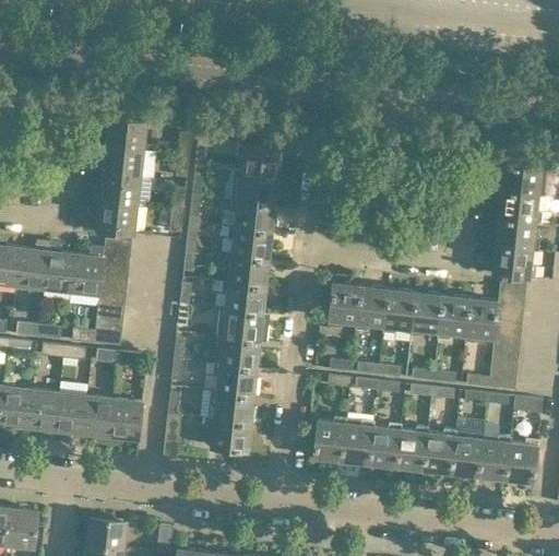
[(98,133),(97,146),(142,152),(145,123),(107,118),(106,134),(98,133)]
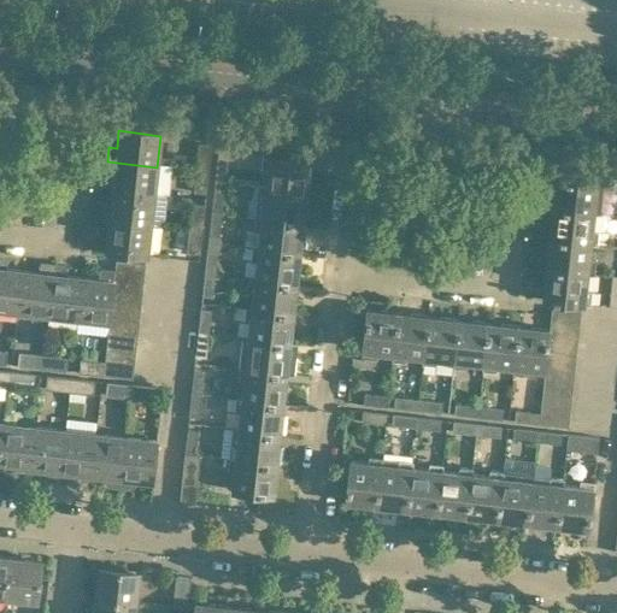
[(266,175),(265,189),(306,194),(306,193),(304,193),(307,164),(310,165),(310,163),(307,163),(309,146),(311,146),(312,145),(285,142),(283,151),(264,148),(260,175),(266,175)]
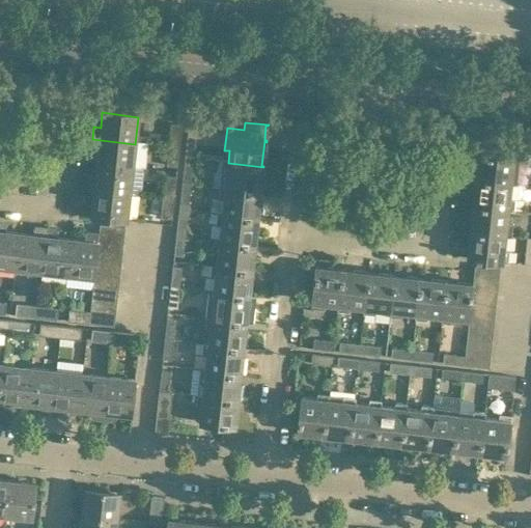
[(168,147),(168,148),(179,149),(182,129),(182,128),(170,127),(168,147)]
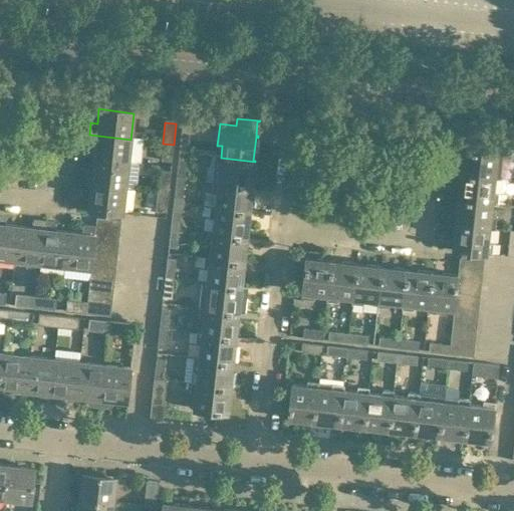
[(178,155),(187,156),(189,135),(180,134),(178,155)]
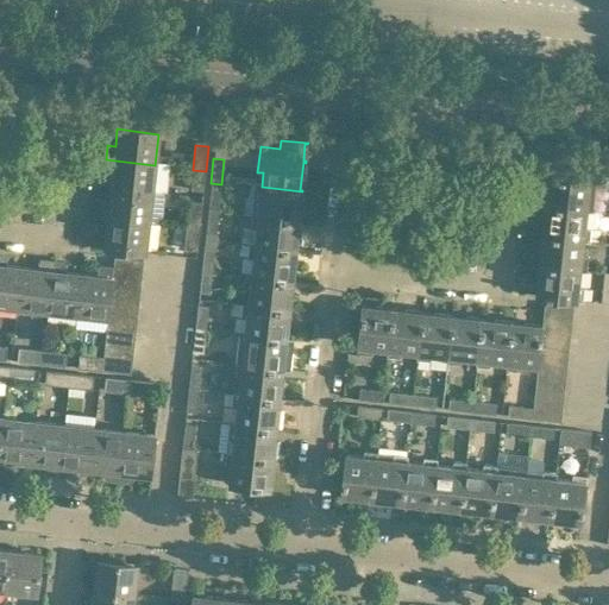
[(112,175),(111,190),(151,195),(155,165),(106,159),(104,174),(112,175)]
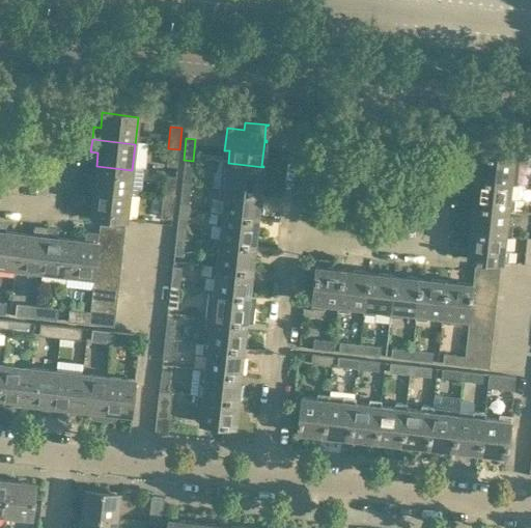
[(477,147),(474,182),(512,186),(514,185),(519,151),(477,147)]
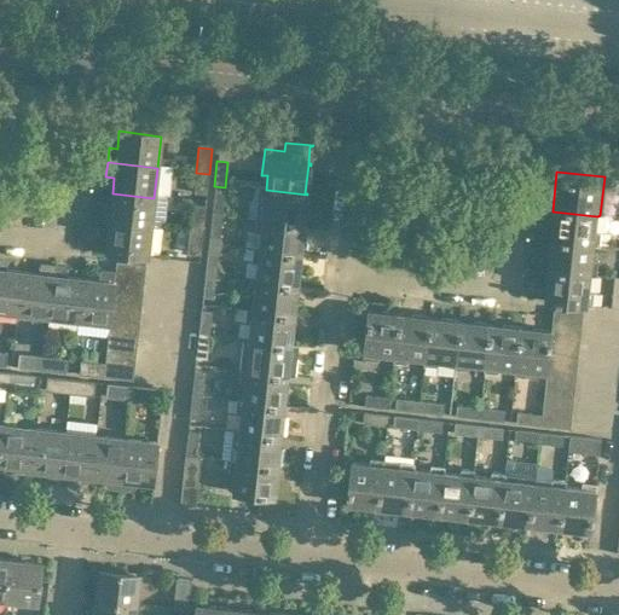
[(196,173),(194,196),(207,197),(209,174),(196,173)]
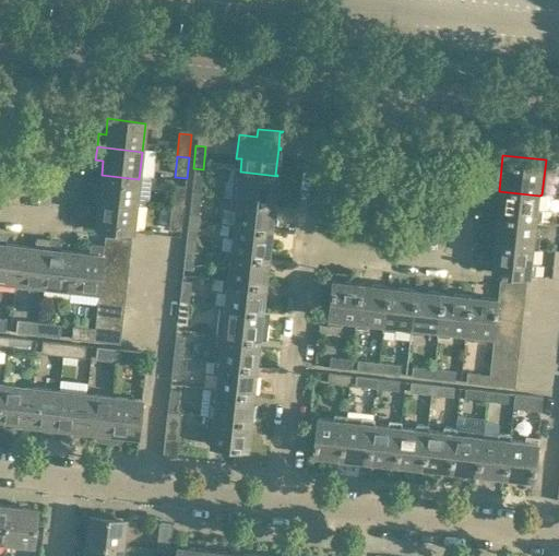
[(225,184),(224,198),(226,198),(237,199),(274,203),(274,202),(272,202),(275,176),(277,177),(277,176),(240,172),(239,174),(234,173),(229,173),(228,181),(228,182),(225,184)]
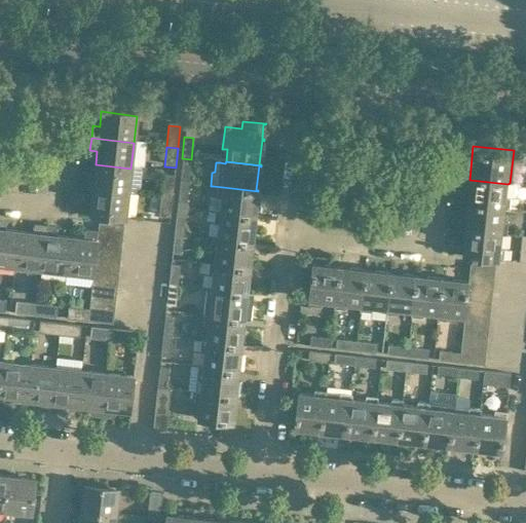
[(86,177),(85,189),(127,194),(130,169),(96,164),(94,178),(86,177)]
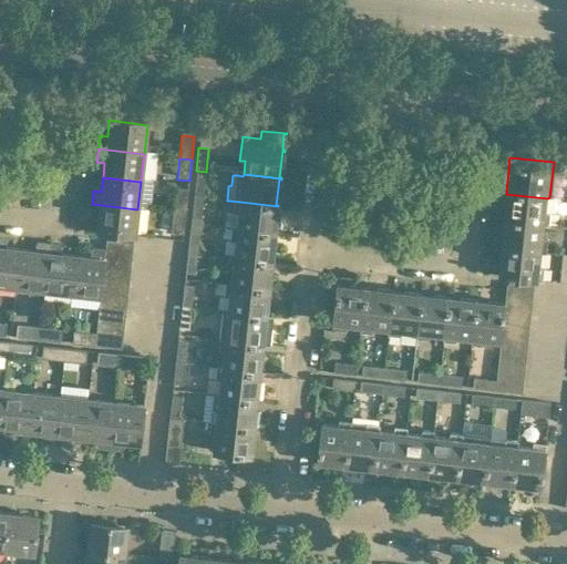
[(195,188),(194,197),(204,198),(205,190),(195,188)]
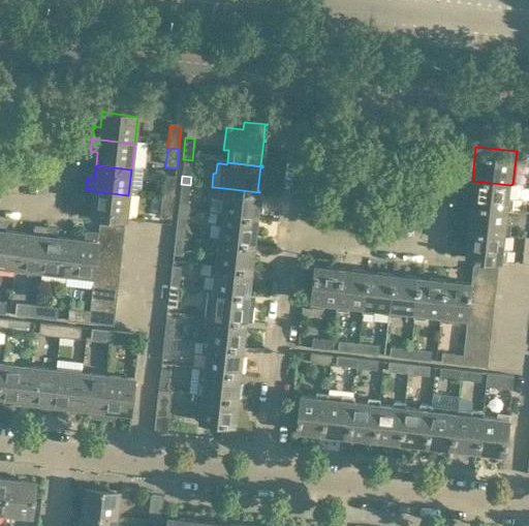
[(164,178),(162,198),(173,199),(176,179),(164,178)]
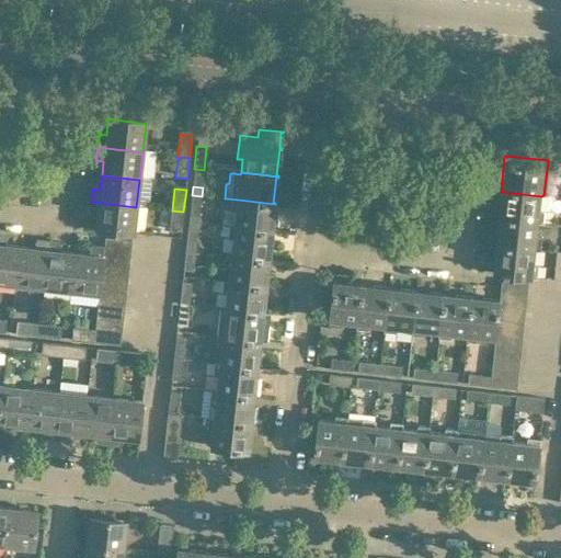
[(501,192),(497,220),(540,225),(542,213),(537,212),(538,197),(541,196),(501,192)]
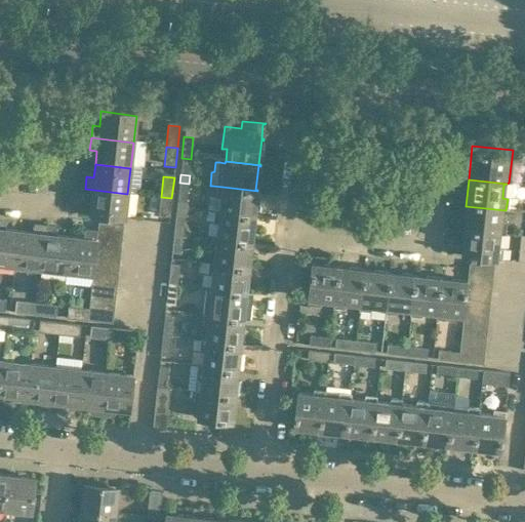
[(179,183),(177,204),(187,205),(189,184),(179,183)]
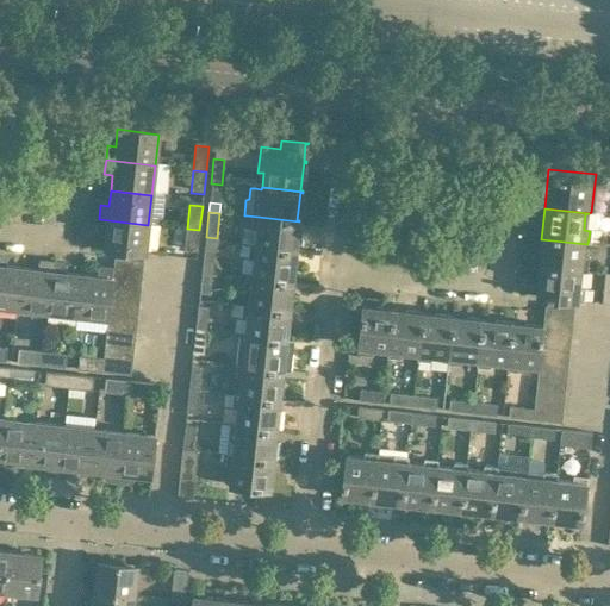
[(256,232),(255,247),(296,251),(297,250),(294,250),(297,223),(299,223),(299,222),(259,217),(257,219),(253,218),(251,231),(256,232)]
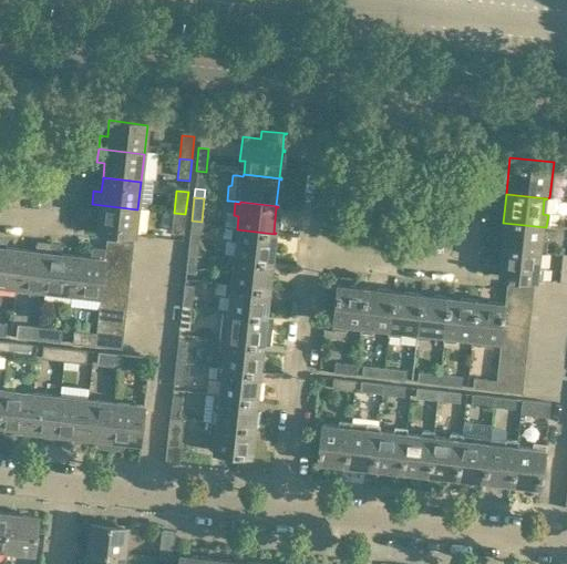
[(137,209),(92,204),(91,217),(98,218),(96,235),(134,239),(137,209)]
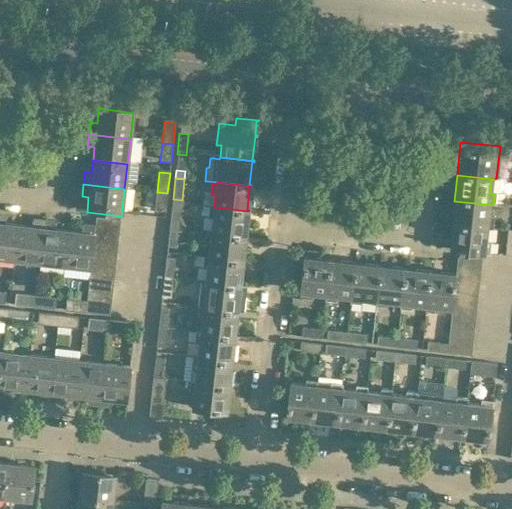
[(157,192),(154,212),(165,213),(167,193),(157,192)]
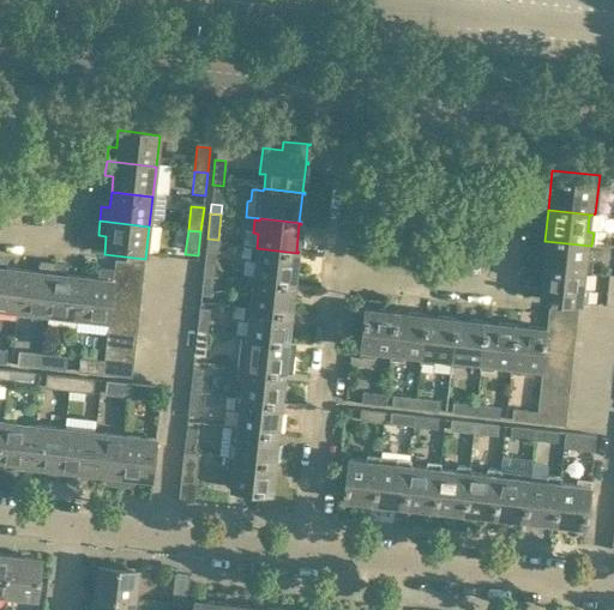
[(545,241),(541,271),(588,276),(589,263),(584,263),(587,246),(591,246),(545,241)]
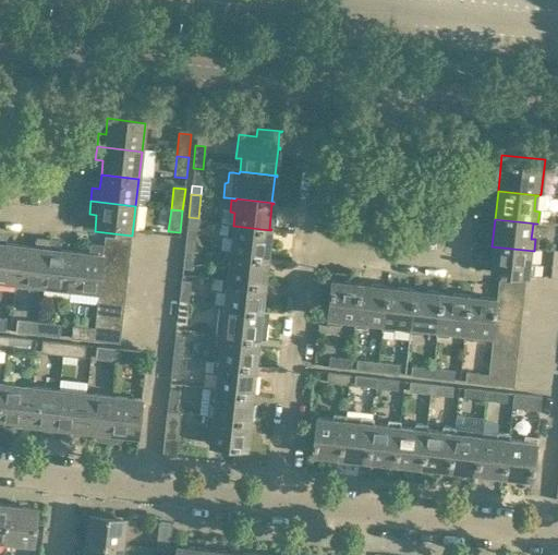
[(232,240),(230,254),(268,257),(266,256),(268,231),(270,231),(270,230),(233,226),(233,228),(228,228),(227,240),(232,240)]
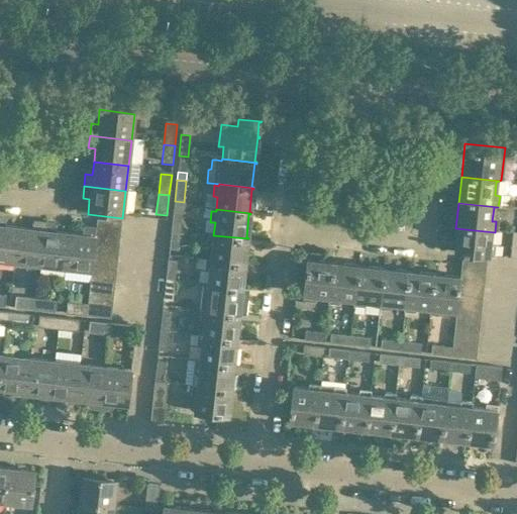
[(173,223),(172,231),(180,232),(183,212),(174,211),(173,223)]
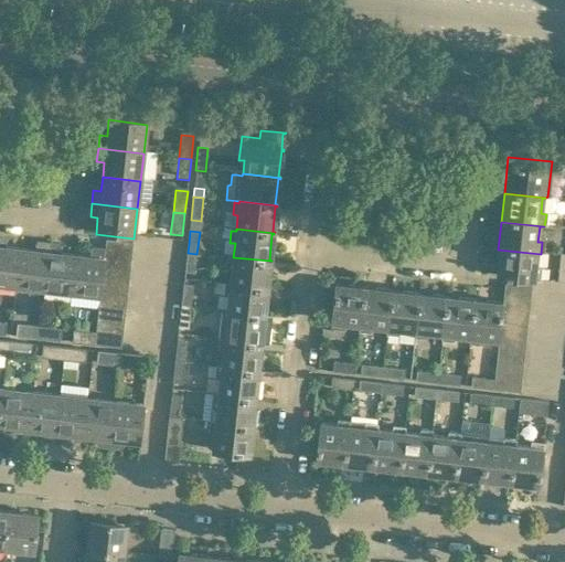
[(0,287),(13,288),(18,252),(3,250),(3,243),(0,242),(0,287)]
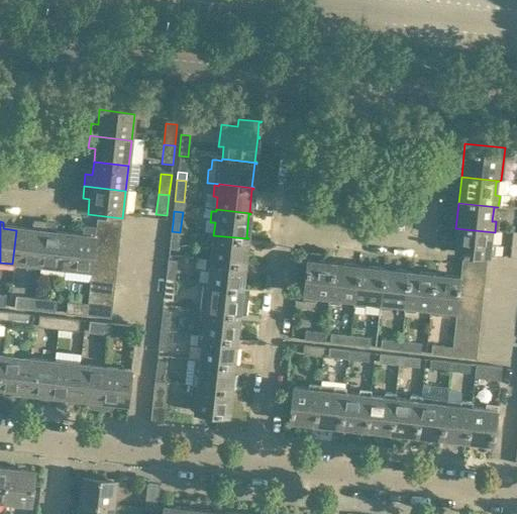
[(96,221),(95,231),(94,233),(119,236),(120,224),(96,221)]
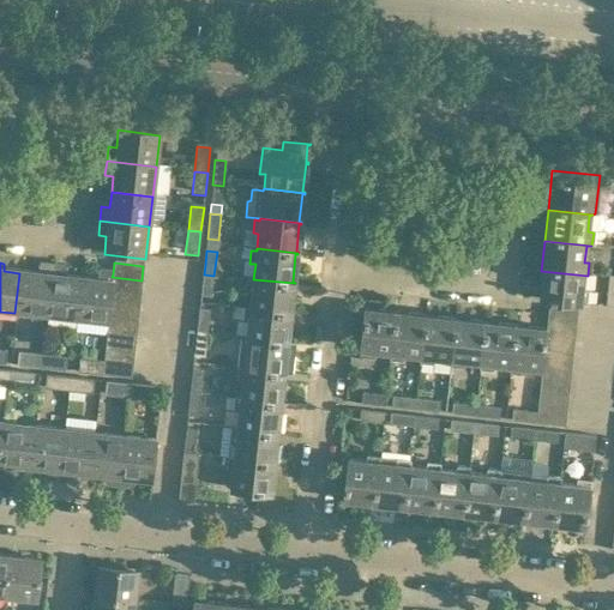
[(14,313),(46,316),(50,267),(36,266),(35,275),(19,273),(14,313)]
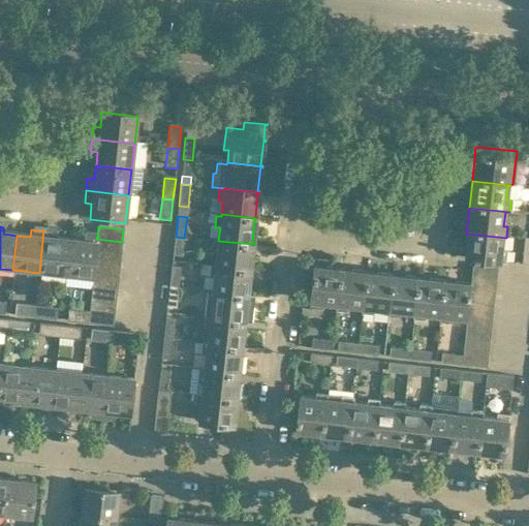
[(39,273),(65,276),(68,242),(55,240),(56,233),(43,230),(39,273)]
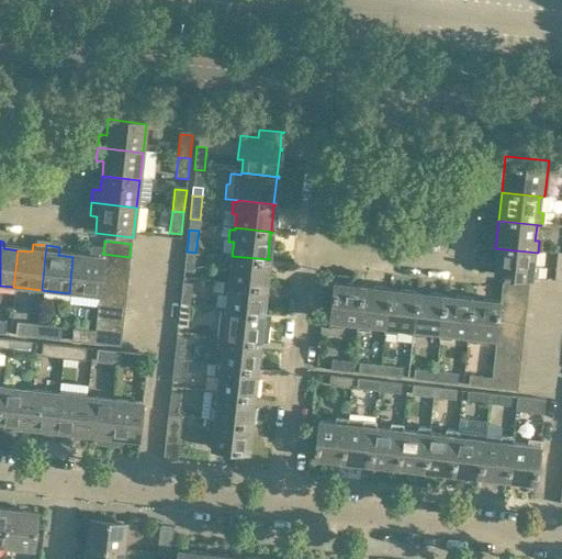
[(538,253),(495,248),(493,277),(536,281),(537,268),(531,268),(534,253),(538,253)]
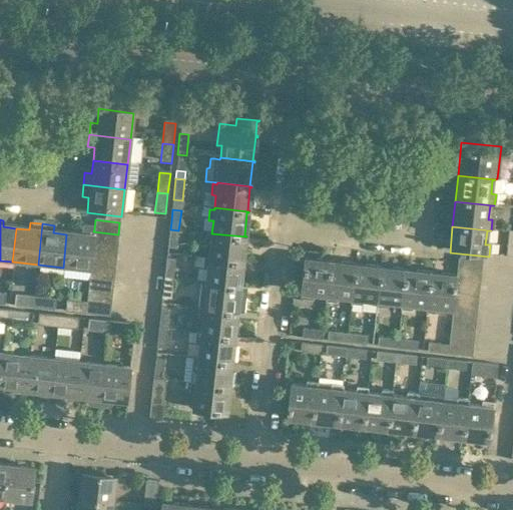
[(92,243),(93,231),(94,229),(80,228),(79,235),(66,234),(63,268),(89,271),(89,267),(91,256),(92,243)]
